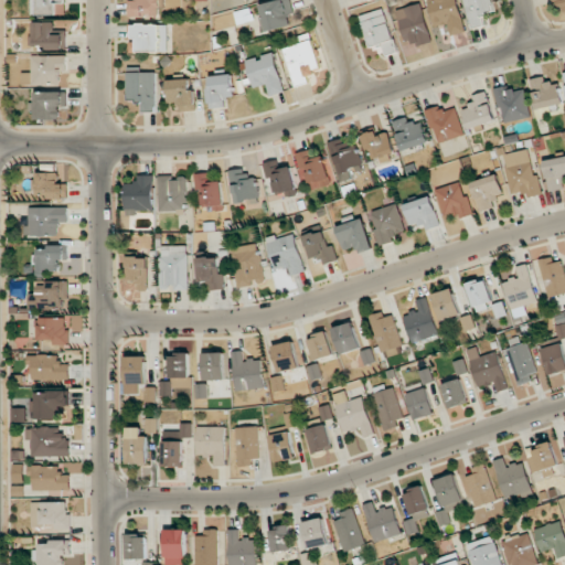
[(32,0),(33,16),(59,14),(57,3),(65,3),(65,0),(32,0)]
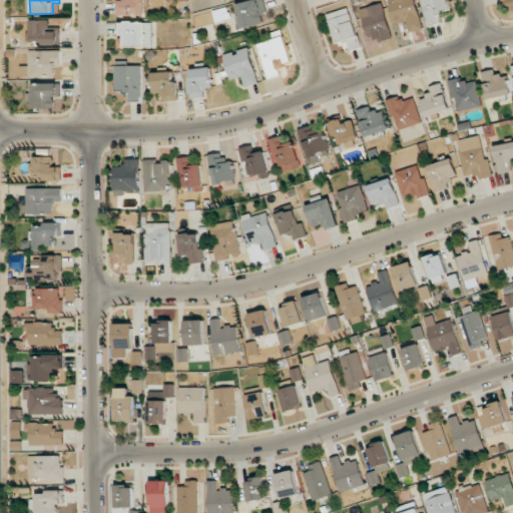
[(146,0),(116,0),(117,15),(147,15),(146,0)]
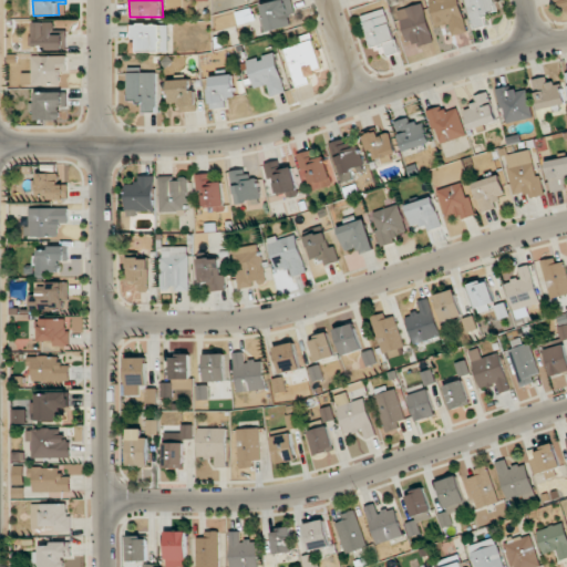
[(292,26),(290,14),(296,13),(291,0),(279,0),(263,6),(265,16),(260,17),(265,33),(292,26)]
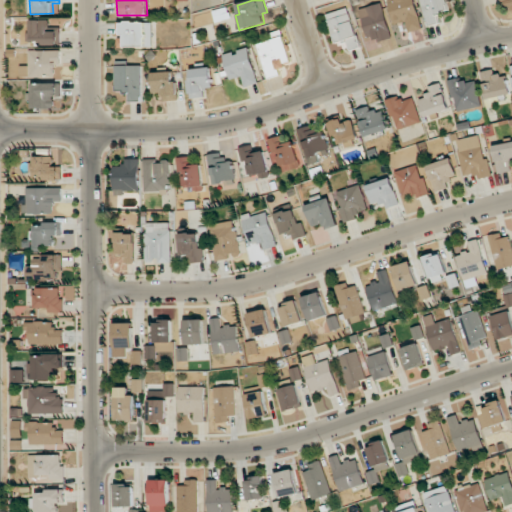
[(405,21),(408,32),(422,28),(414,0),(387,0),(394,24),(405,21)]
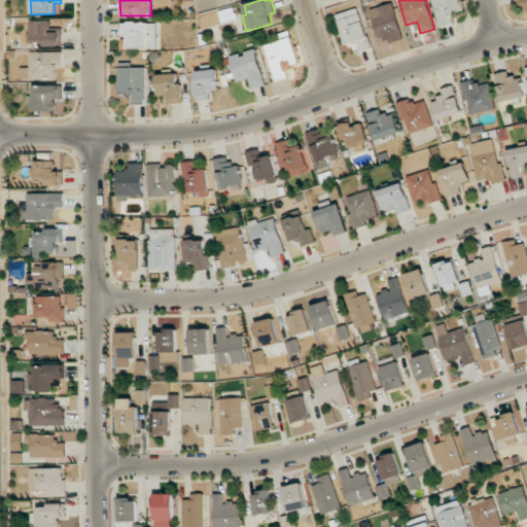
[(432,0),(440,26),(451,23),(449,13),(462,9),(459,0),(432,0)]
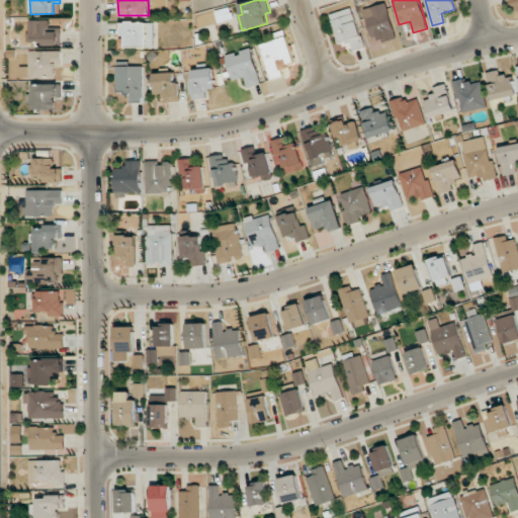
[(517,0),(509,0),(512,12),(517,10),(517,0)]
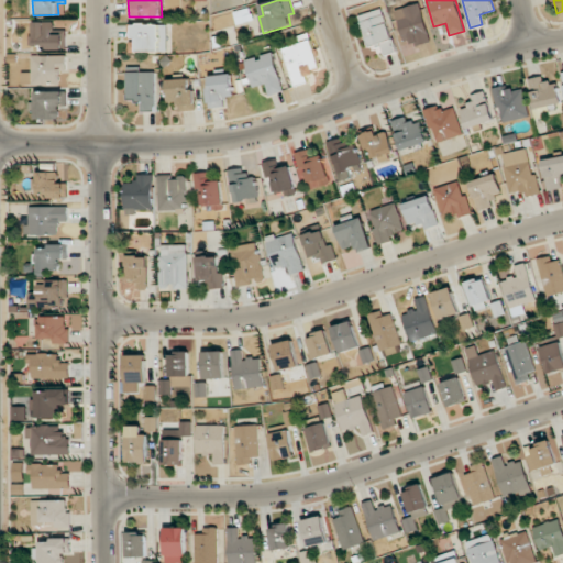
[(430,40),(419,2),(394,10),(406,47),(430,40)]
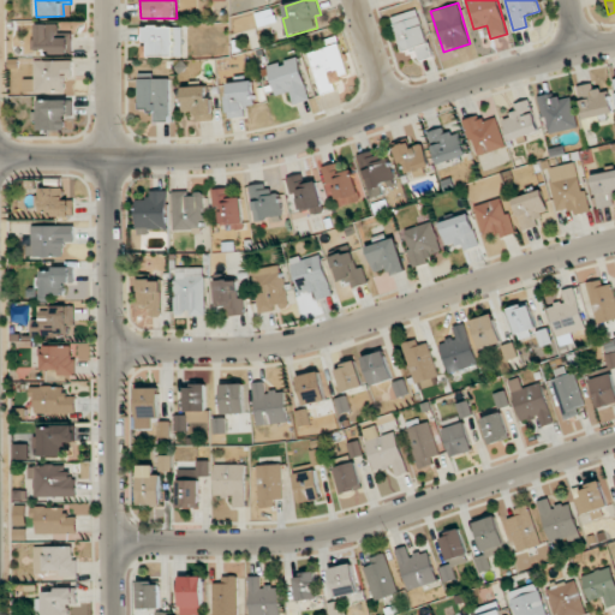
[(430,55),(421,10),(393,16),(401,52),(411,49),(413,60),(430,55)]
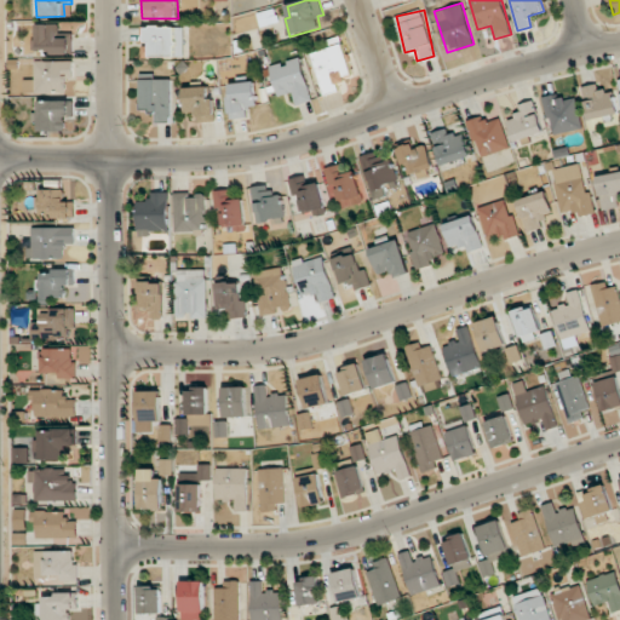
[(59,23),(35,24),(35,52),(73,51),(72,36),(59,36),(59,23)]
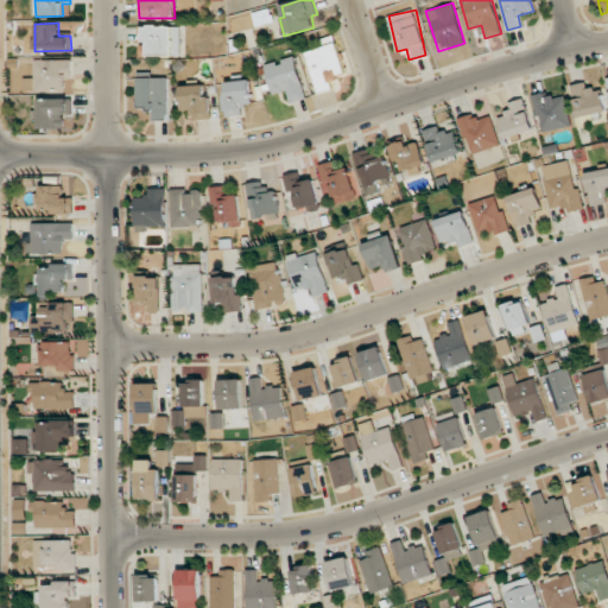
[(181,55),(181,25),(139,26),(139,43),(140,43),(141,56),(181,55)]
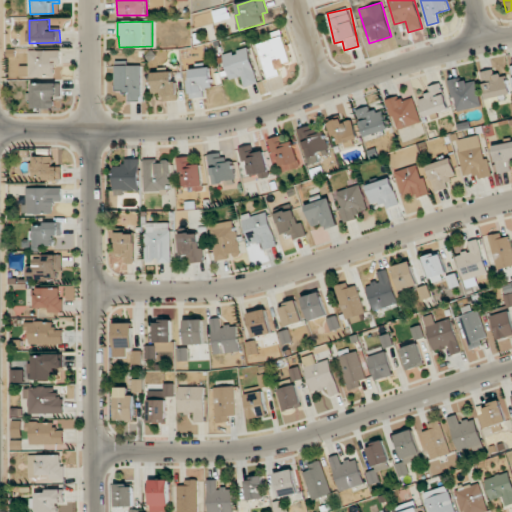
[(268,78),(280,75),(278,68),(292,64),(283,33),(257,41),(268,78)]
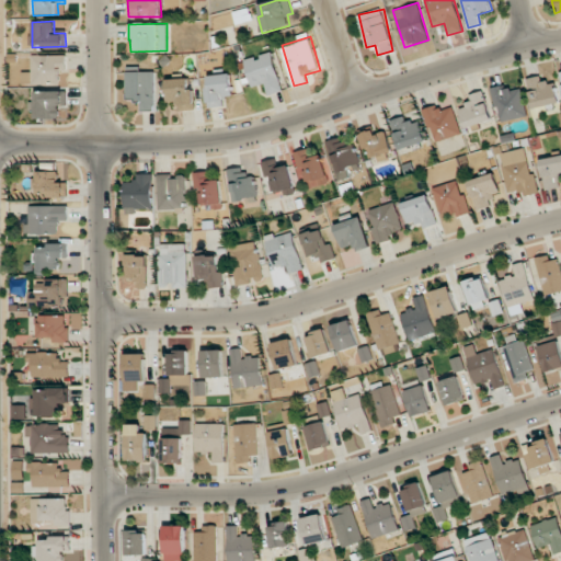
[(283,91),(272,52),(243,59),(251,88),(264,83),(267,95),(283,91)]
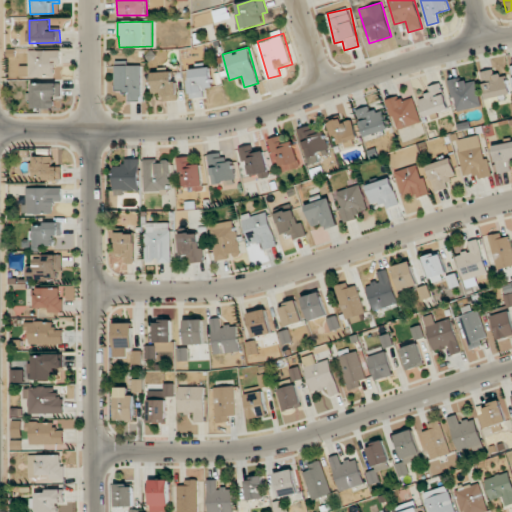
[(60,50),(28,51),(28,68),(20,68),(20,77),(61,76),(60,50)]
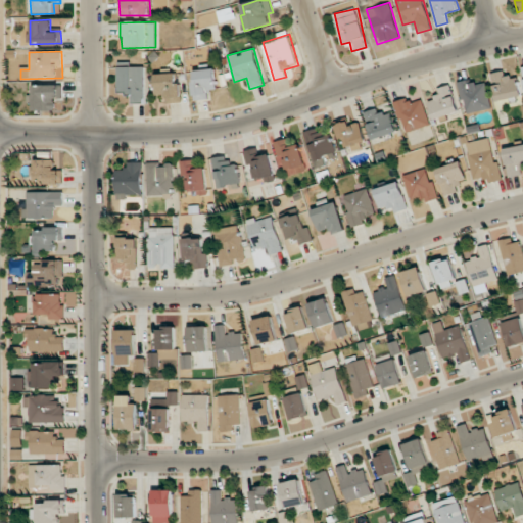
[(119,92),(133,92),(133,102),(145,102),(144,66),(119,66),(119,92)]
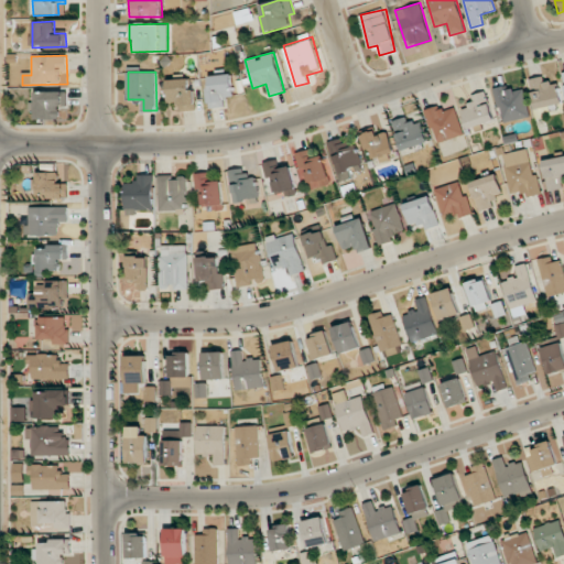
[(212,108),(227,106),(226,97),(236,96),(232,74),(207,77),(212,108)]
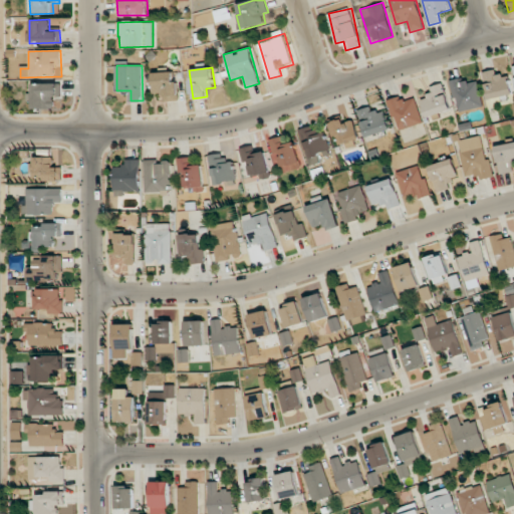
[(512,95),(509,74),(495,75),(495,70),(483,71),(487,98),(512,95)]
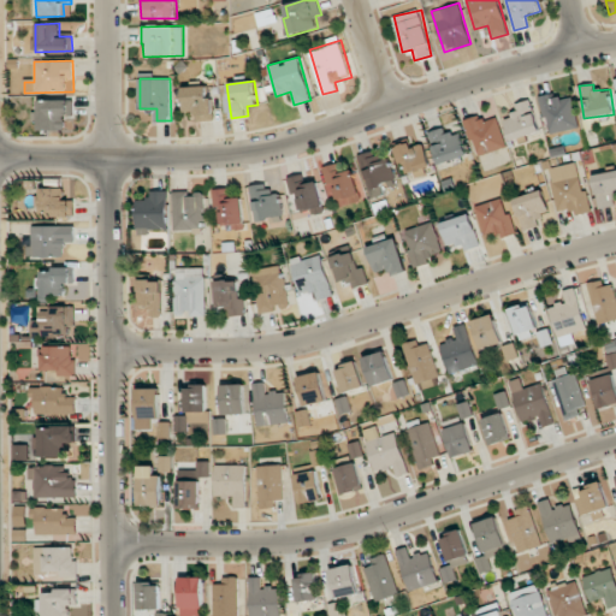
[(184,87),(184,112),(197,111),(199,120),(214,120),(213,86),(184,87)]
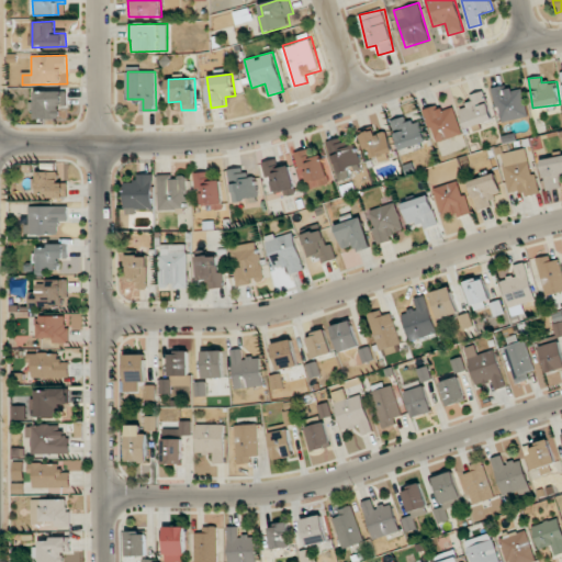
[(498,121),(526,117),(523,86),(495,89),(498,121)]
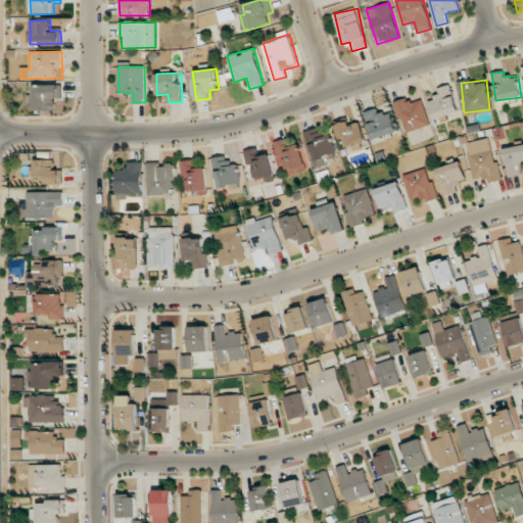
[(33,110),(55,110),(56,99),(62,99),(62,85),(33,85),(33,110)]
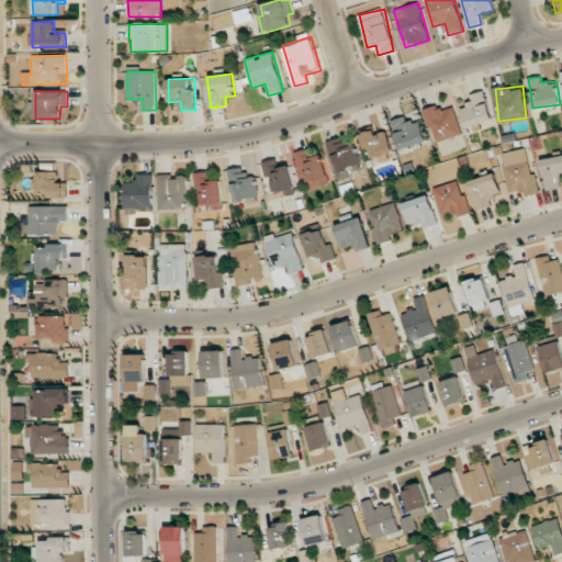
[(471,94),(473,104),(461,108),(468,133),(482,128),(481,124),(493,121),(484,91),(471,94)]
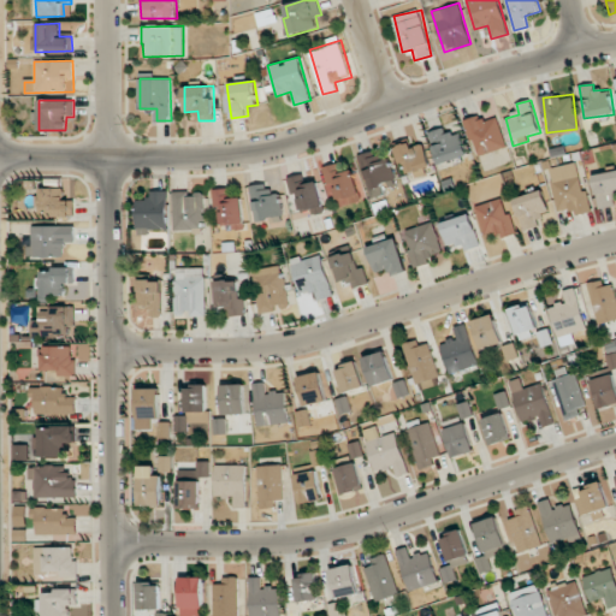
[(478,157),(508,147),(497,117),(484,122),(481,114),(465,120),(478,157)]
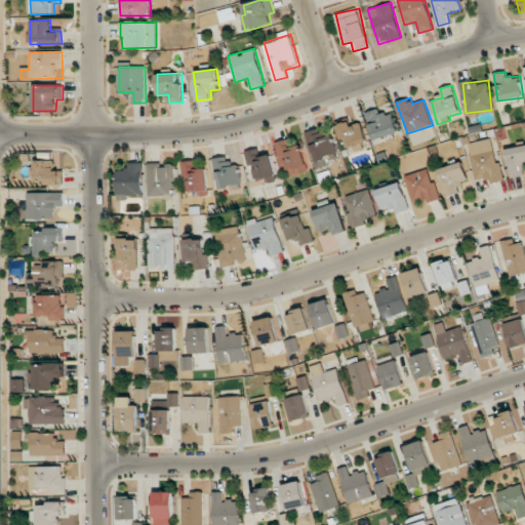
[(400,133),(391,107),(365,115),(373,142),(400,133)]
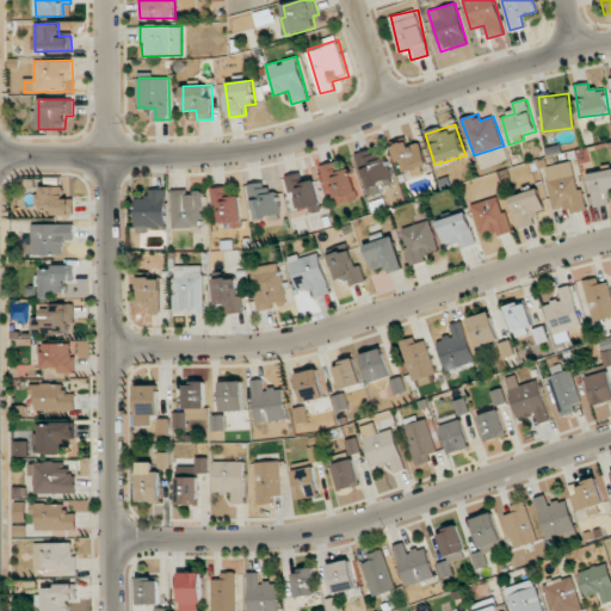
[(429,170),(420,142),(408,146),(407,141),(392,146),(397,162),(403,160),(407,176),(429,170)]
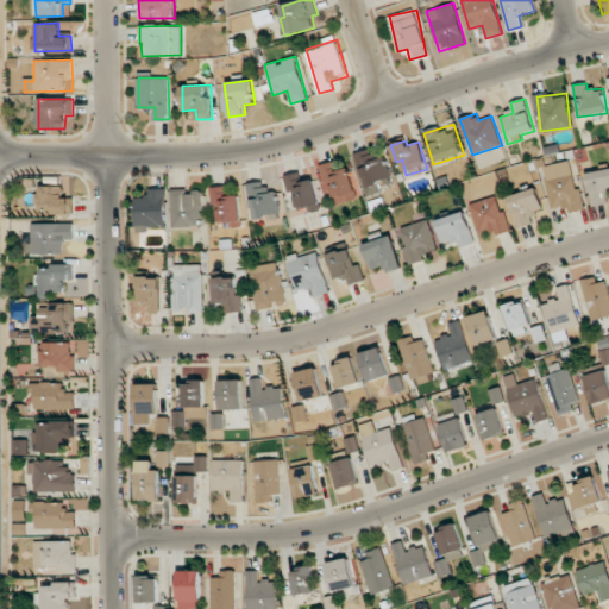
[(356,154),(365,187),(390,180),(383,150),(371,155),(370,150),(356,154)]
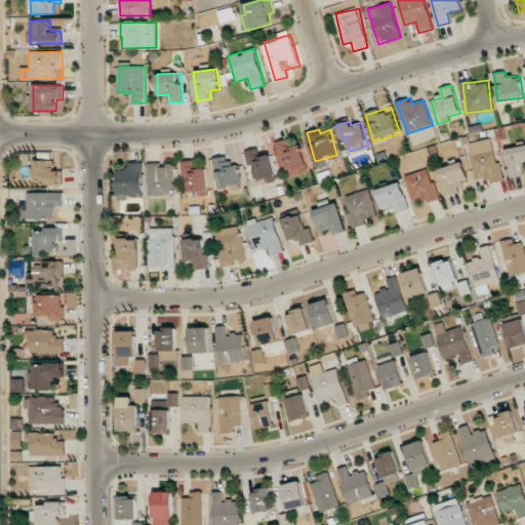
[(489,183),(501,180),(494,138),(469,143),(475,179),(488,177),(489,183)]
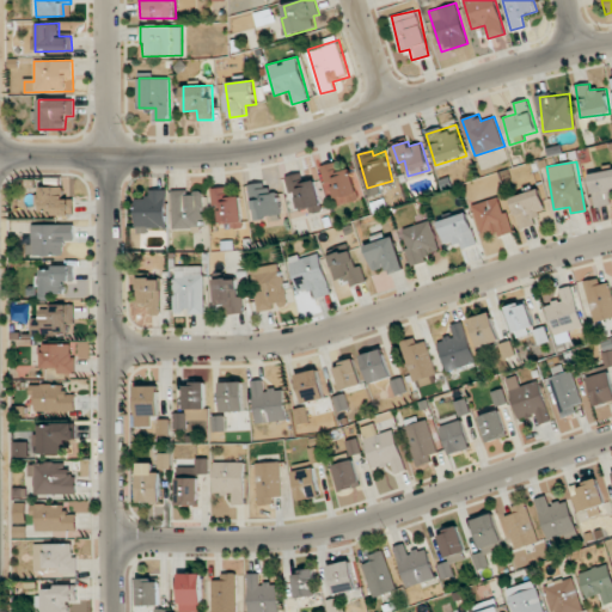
[(359,200),(350,169),(337,172),(335,163),(322,166),(332,207),(359,200)]
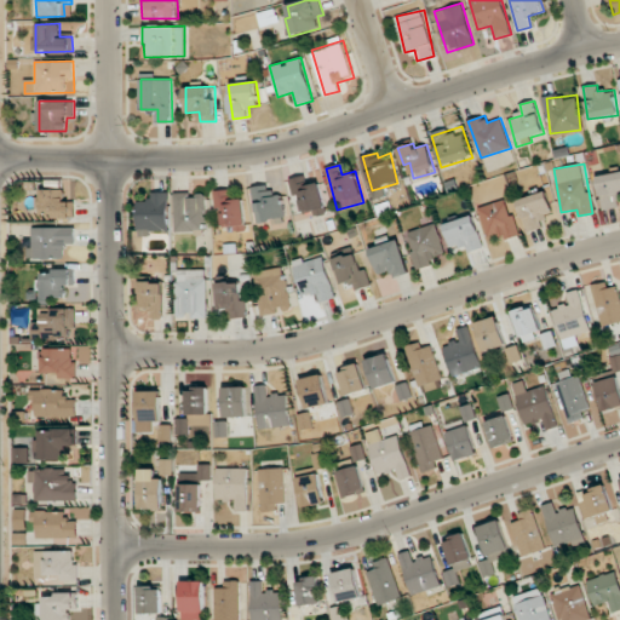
[(303,217),(325,214),(321,183),(305,185),(304,177),(290,178),(292,195),(300,194),(303,217)]
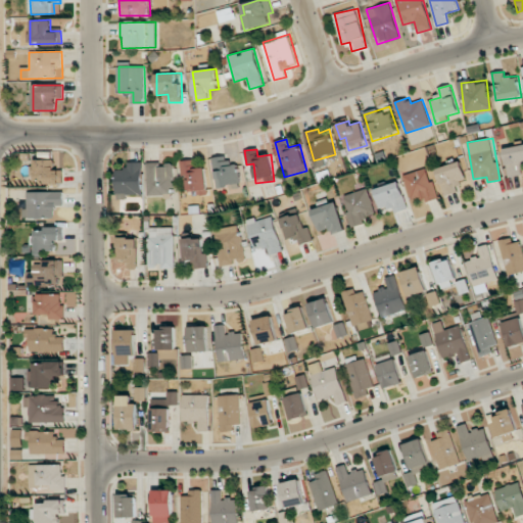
[(240,184),(237,163),(229,165),(227,155),(212,158),(218,188),(240,184)]
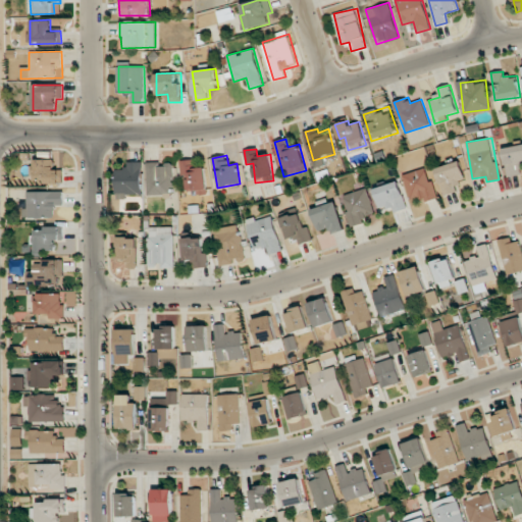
[(54,159),(35,160),(36,184),(63,183),(63,170),(55,170),(54,159)]
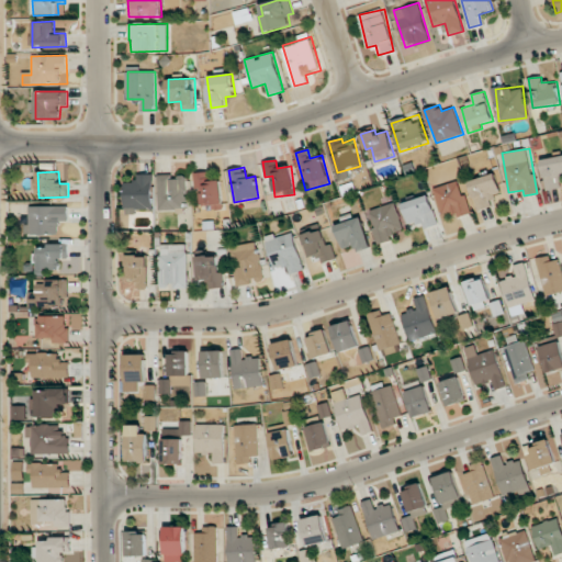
[(194,172),(195,189),(202,188),(202,205),(214,204),(214,205),(222,205),(221,180),(212,180),(211,171),(194,172)]
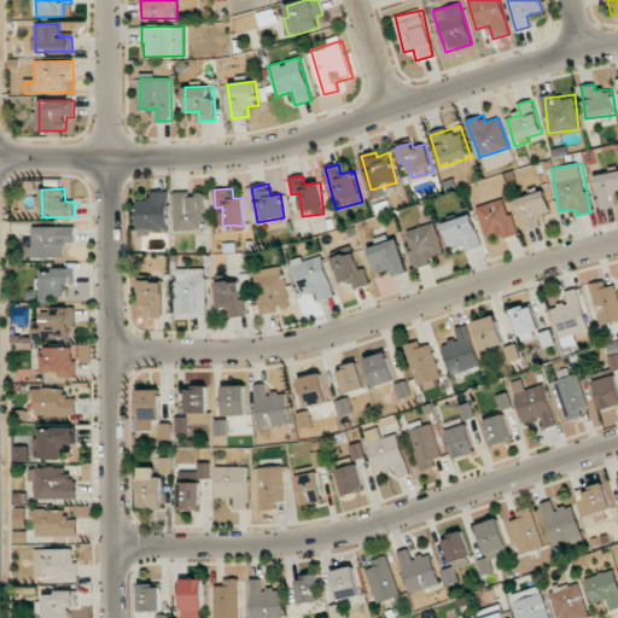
[(517,198),(525,231),(543,226),(541,215),(551,211),(546,191),(517,198)]
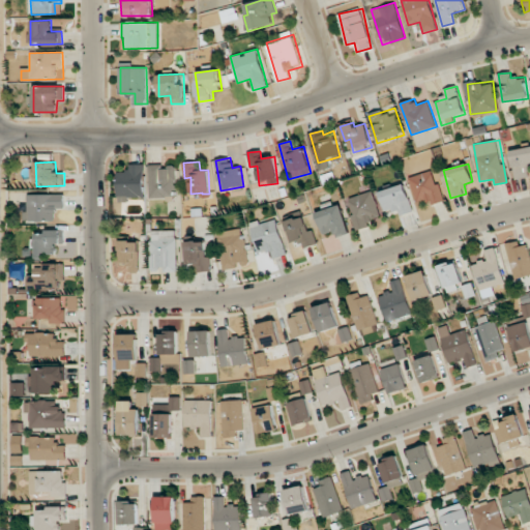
[(149,165),(149,199),(175,199),(175,165),(149,165)]
